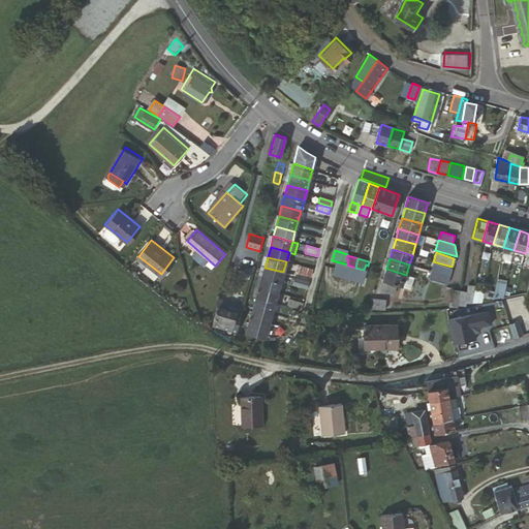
[(347,265),(340,262),(338,270),(348,273),(350,266),(347,265)]
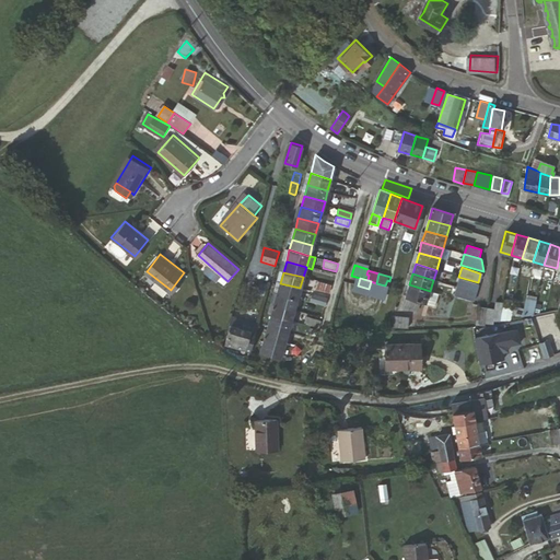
[(461,279),(457,287),(478,292),(480,284),(461,279)]
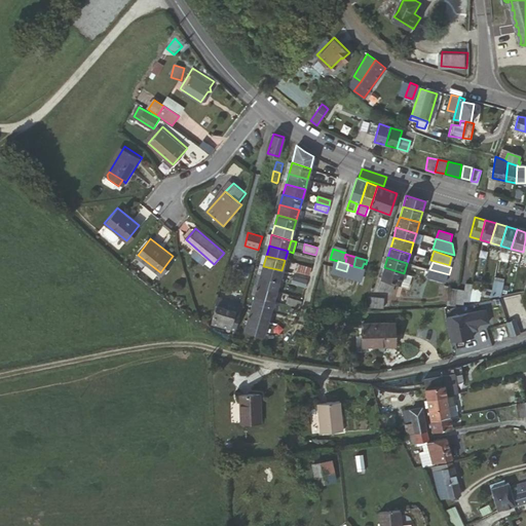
[(311,268),(297,264),(296,271),(308,275),(311,268)]
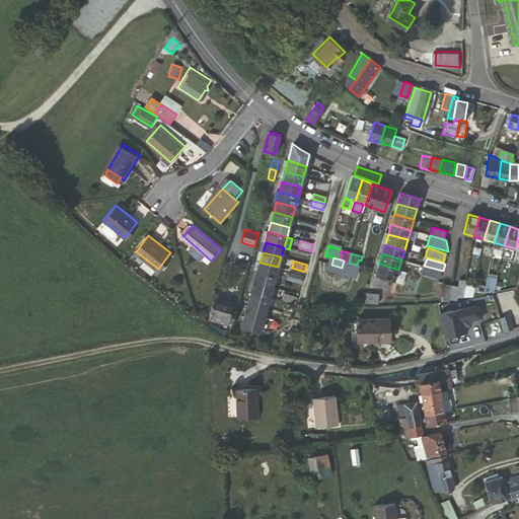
[(357,265),(349,263),(344,261),(342,268),(342,270),(353,273),(355,271),(357,265)]
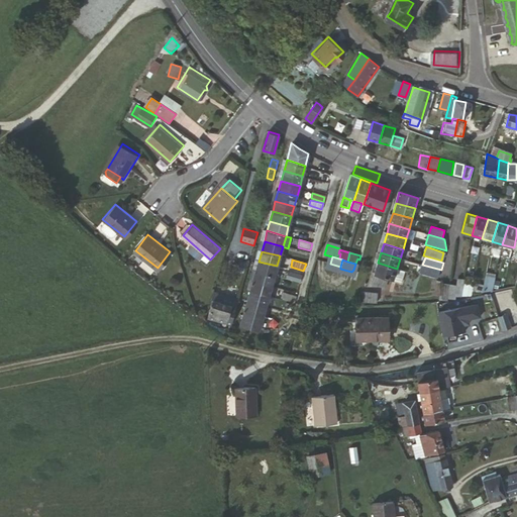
[(259,262),(255,272),(274,277),(277,266),(259,262)]
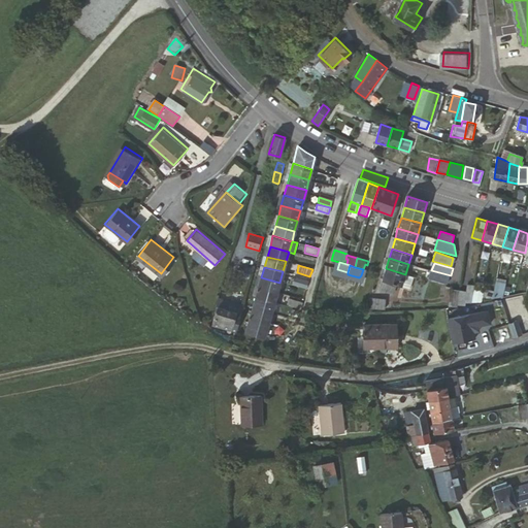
[(402,285),(405,274),(386,268),(383,279),(396,284),(402,285)]
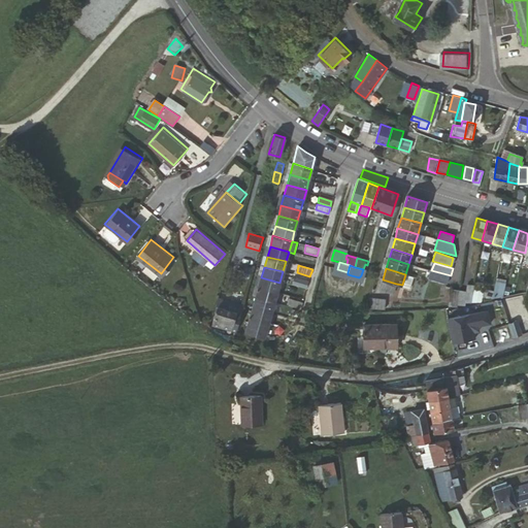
[(451,275),(431,270),(429,278),(448,284),(451,275)]
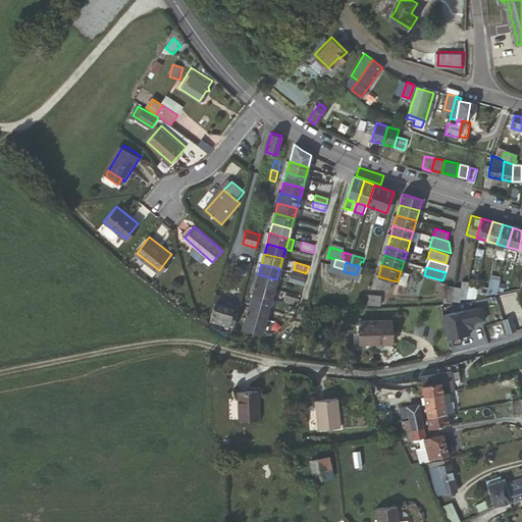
[(408,273),(401,271),(398,281),(405,283),(408,273)]
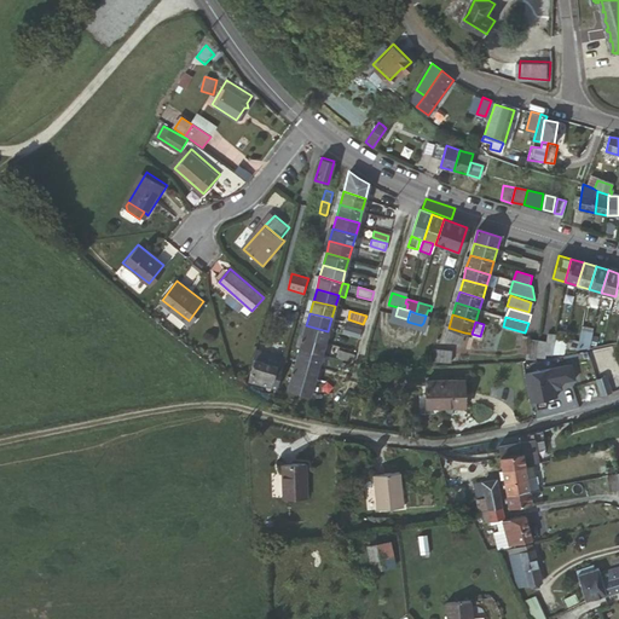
[(306,325),(304,336),(325,342),(328,331),(306,325)]
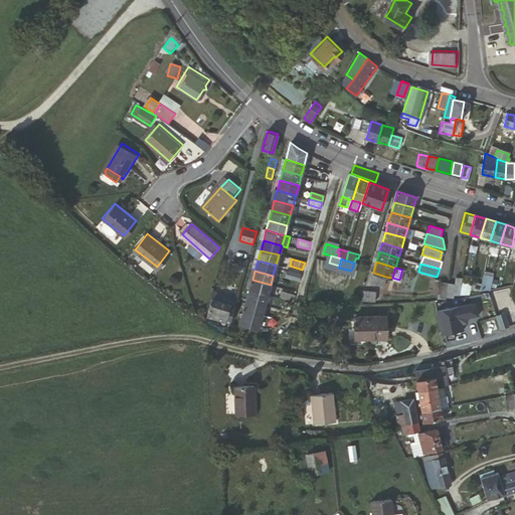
[(286,279),(299,283),(301,276),(288,272),(286,279)]
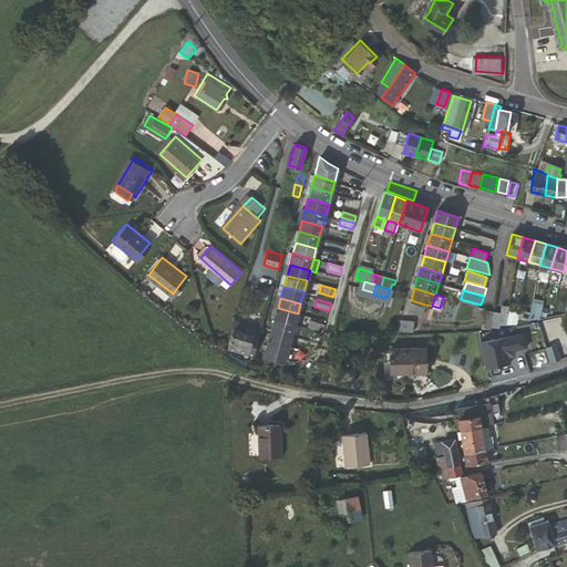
[(422,316),(425,305),(411,300),(408,311),(422,316)]
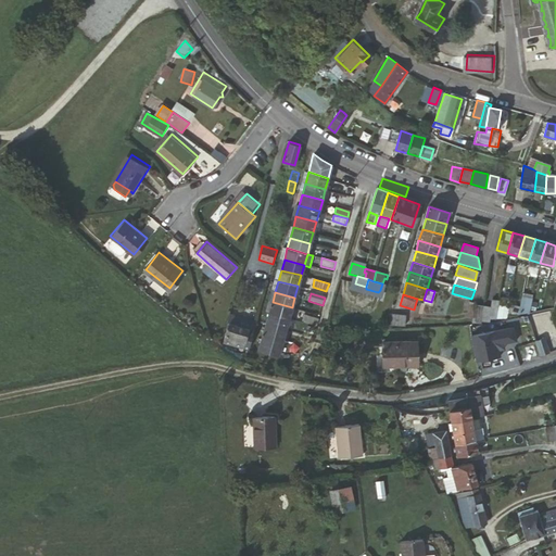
[(520,305),(518,313),(531,311),(533,297),(522,294),(520,305)]
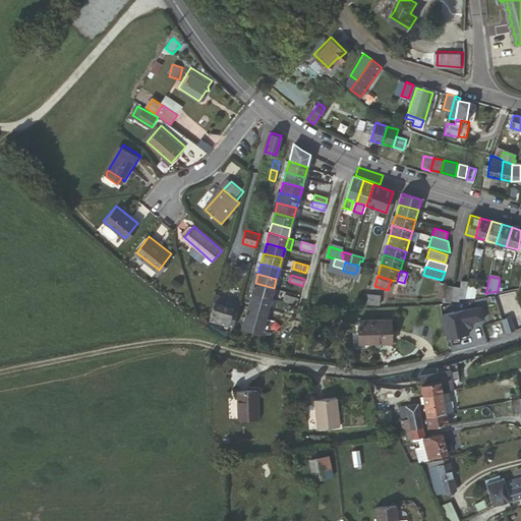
[(456,300),(460,300),(460,298),(470,298),(472,281),(462,279),(461,286),(458,286),(456,300)]
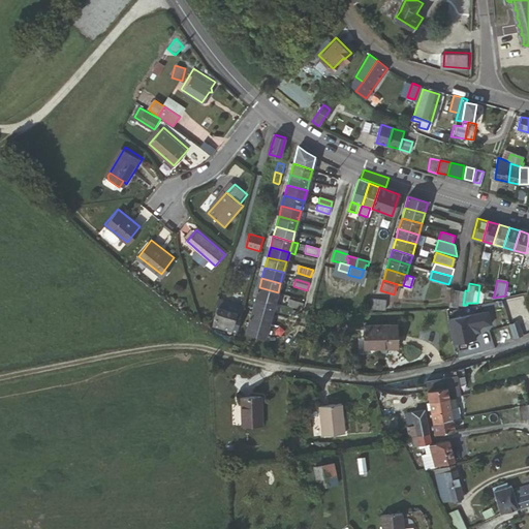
[(256,298),(275,303),(278,292),(259,287),(256,298)]
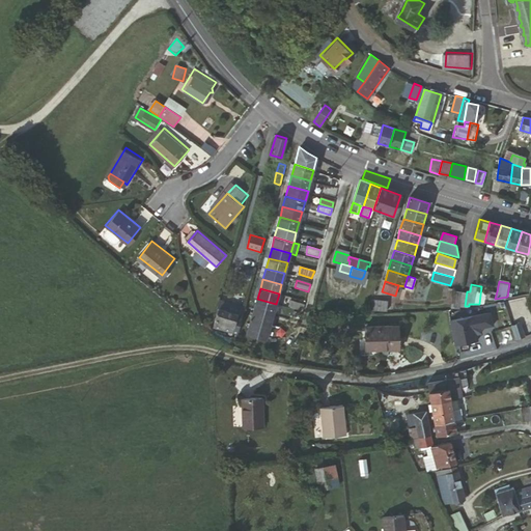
[(452,306),(459,307),(460,305),(463,290),(455,289),(452,306)]
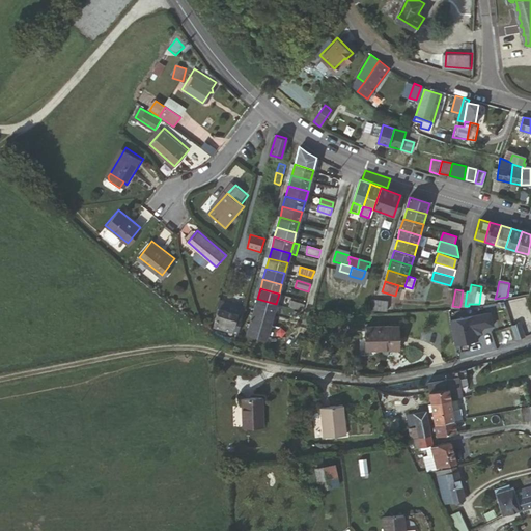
[(485,300),(495,299),(497,291),(486,289),(485,300)]
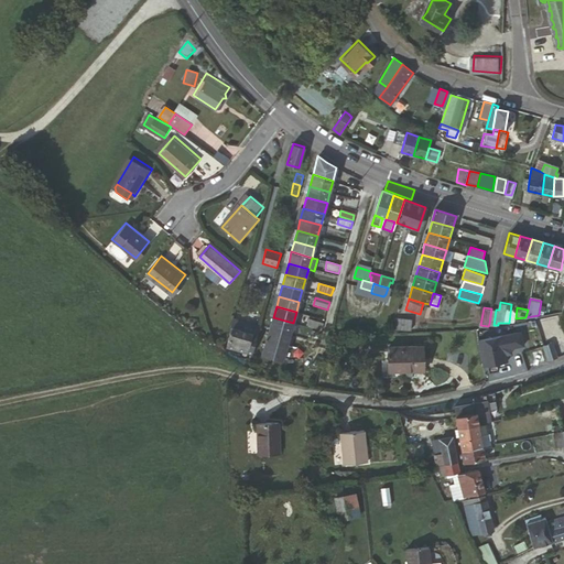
[(357,326),(360,314),(343,310),(340,322),(357,326)]
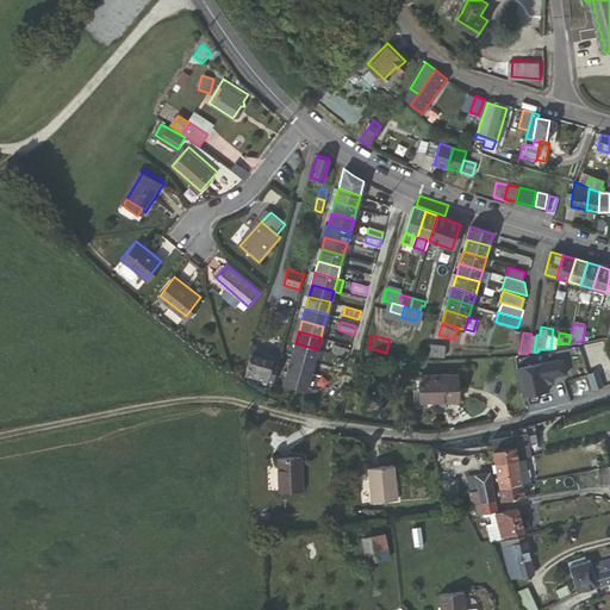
[(405,343),(390,340),(386,353),(402,356),(405,343)]
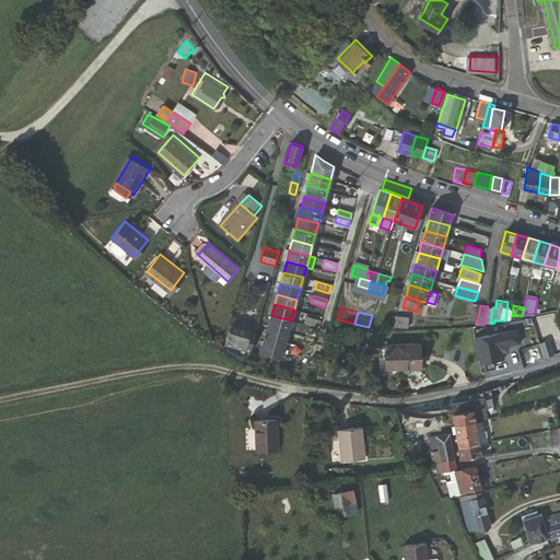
[(268,326),(288,331),(291,321),(271,315),(268,326)]
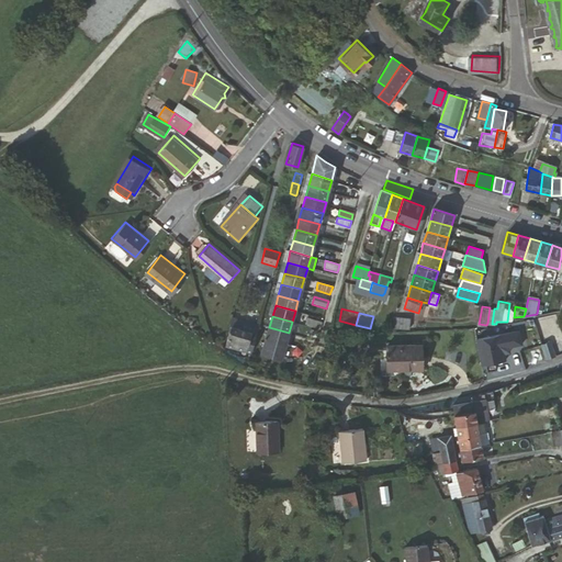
[(304,325),(319,329),(322,322),(306,317),(304,325)]
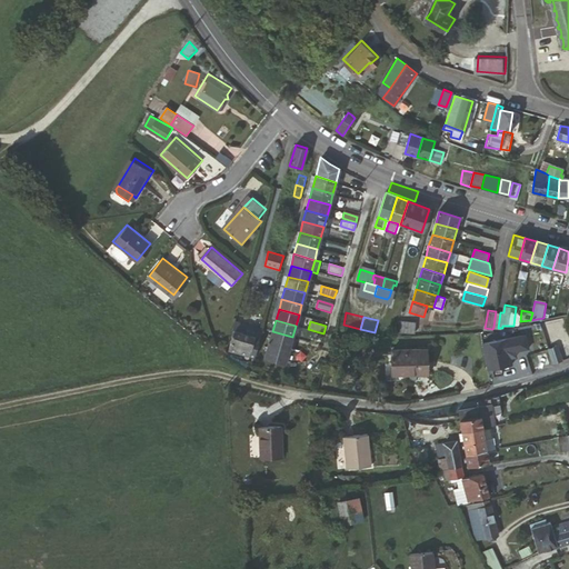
[(399,333),(419,331),(419,321),(399,323),(399,333)]
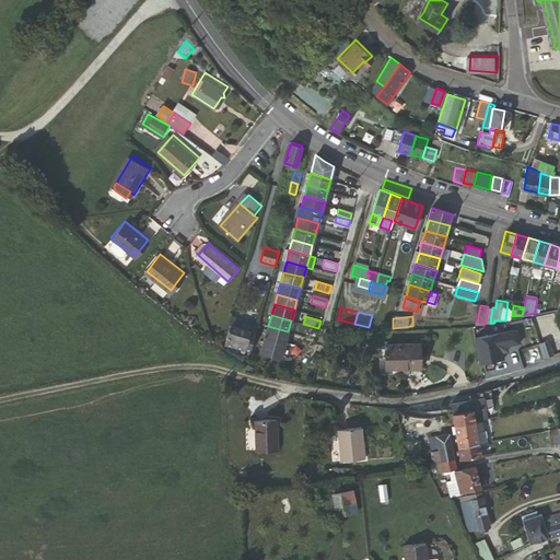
[(229,338),(248,342),(248,343),(252,331),(231,325),(228,337),(229,338)]
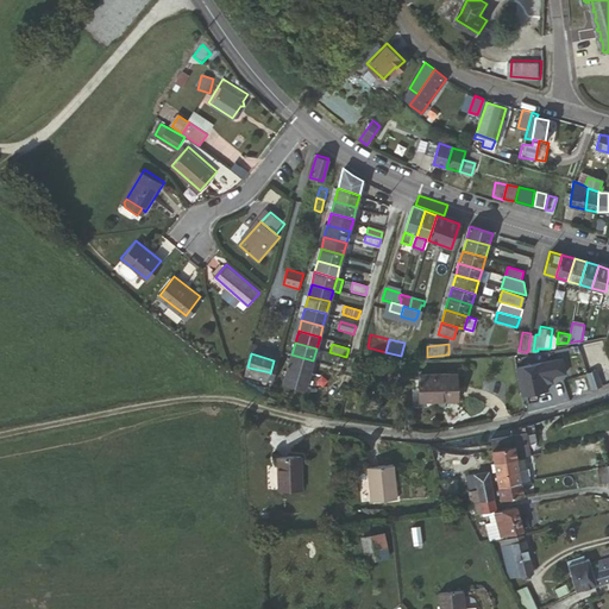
[(306,388),(313,360),(292,355),(284,382),(306,388)]
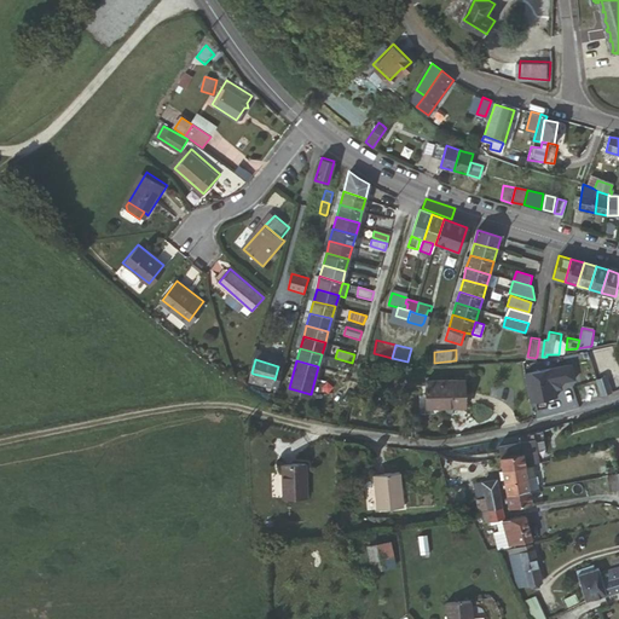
[(272,388),(275,379),(253,374),(250,381),(272,388)]
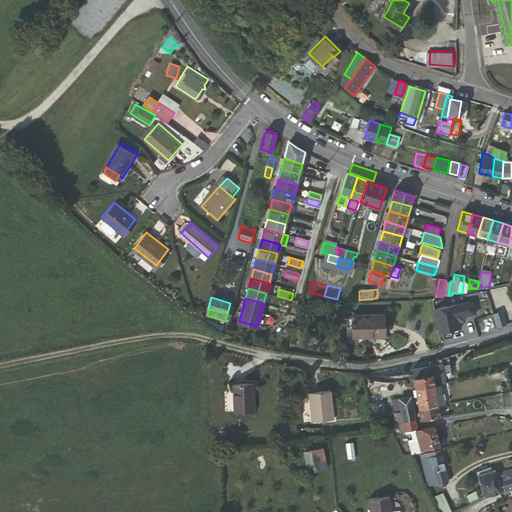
[(497,327),(506,324),(502,311),(493,313),(494,317),(497,327)]
